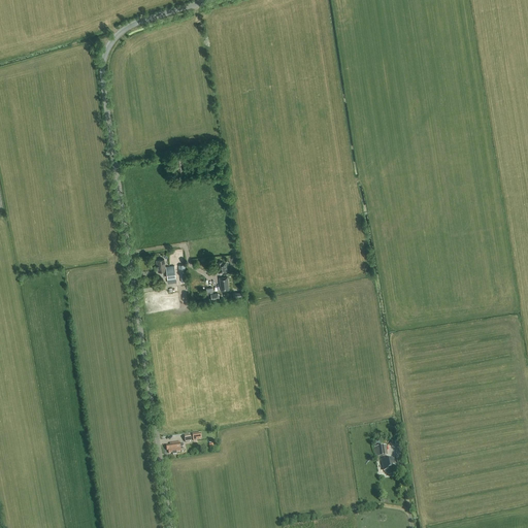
[(187,155),(190,154),(190,151),(182,152),(182,157),(175,158),(176,166),(175,166),(175,172),(178,172),(178,174),(184,173),(184,171),(185,171),(183,158),(187,158),(187,155)]
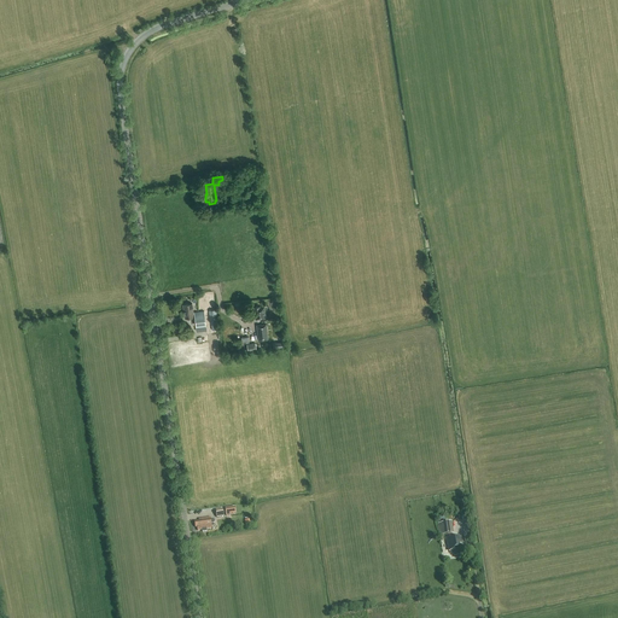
[(205,326),(204,312),(193,313),(192,303),(182,304),(185,318),(194,316),(196,327),(205,326)]
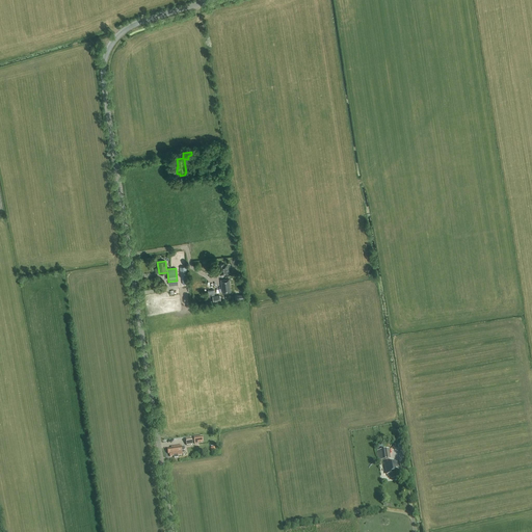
[(217,274),(218,274),(219,274),(229,273),(228,264),(223,264),(219,264),(219,269),(216,269),(215,270),(216,273),(217,274)]
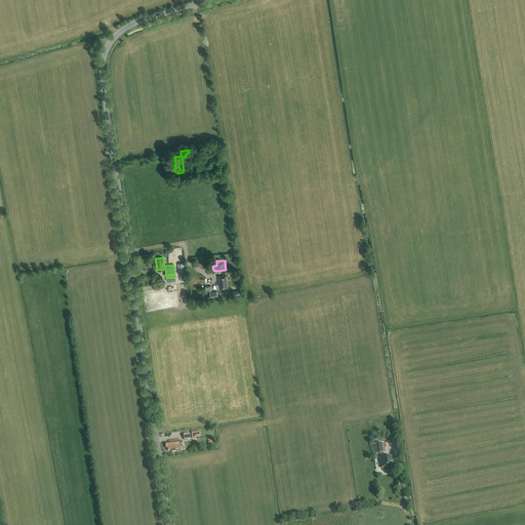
[(180,281),(186,280),(184,263),(177,264),(178,275),(179,275),(180,281)]
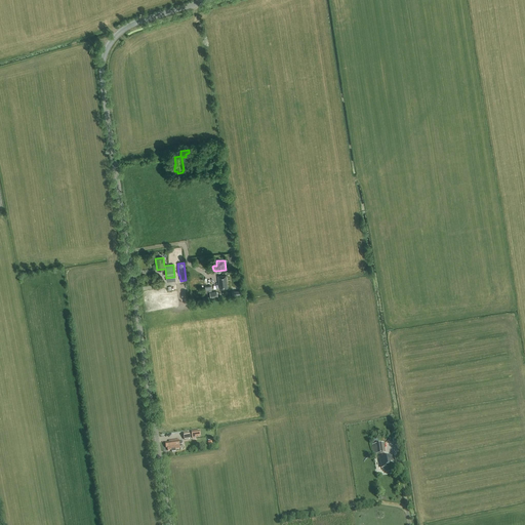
[(219,282),(219,289),(228,288),(226,276),(221,276),(221,277),(219,277),(219,282)]
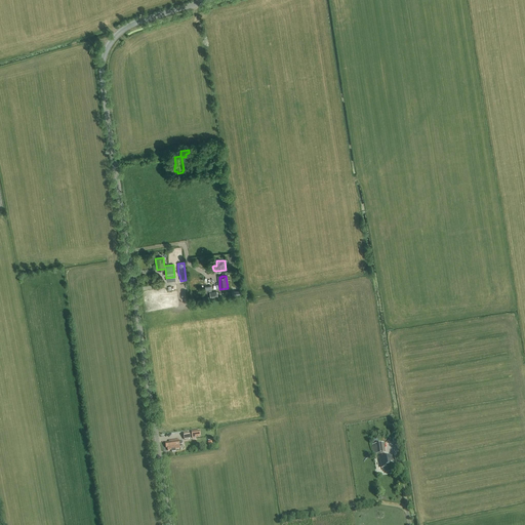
[(384,443),(378,444),(377,438),(371,439),(373,455),(386,453),(384,443)]
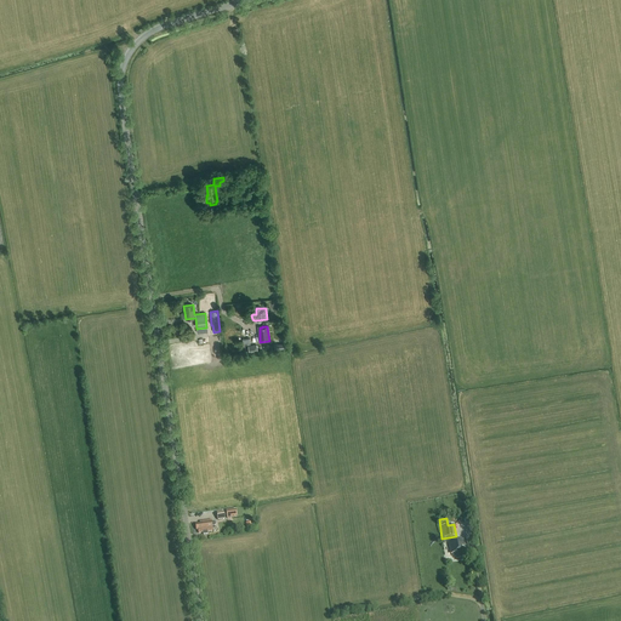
[(208,531),(212,531),(212,529),(215,529),(215,527),(216,525),(216,523),(215,522),(211,522),(211,520),(200,522),(200,524),(195,524),(197,530),(198,530),(199,533),(203,533),(203,535),(208,534),(208,531)]
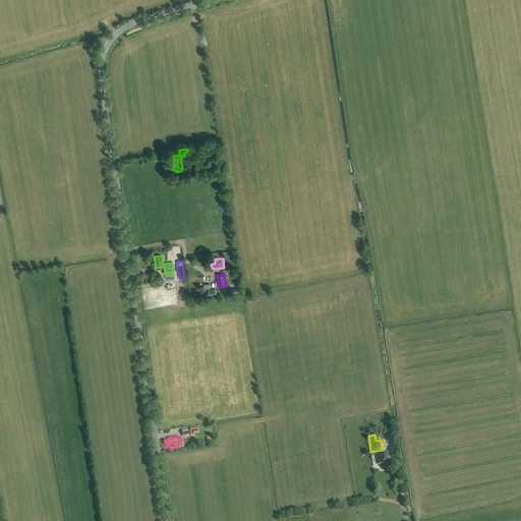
[(389,453),(377,455),(379,465),(383,464),(383,469),(389,468),(389,463),(391,463),(389,453)]
